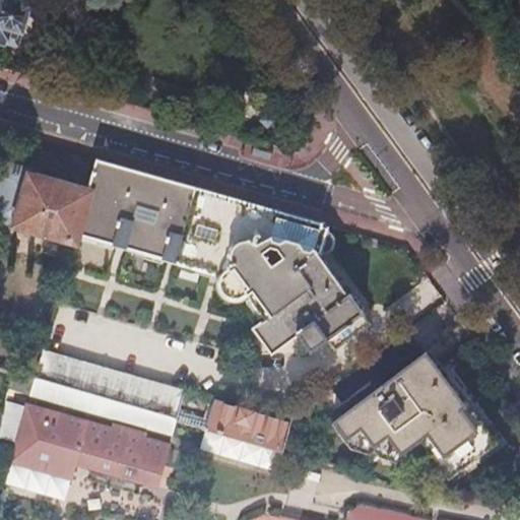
[(0,0),(0,41),(17,46),(29,1),(25,0),(0,0)]
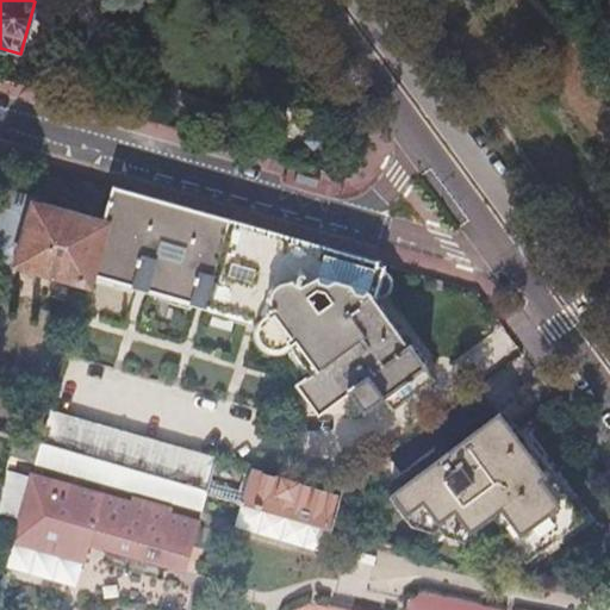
[(381,299),(385,298),(388,296),(391,291),(393,287),(393,282),(392,279),(391,274),(387,271),(384,268),(385,265),(114,187),(103,229),(89,274),(259,323),(256,328),(254,332),(254,337),(255,343),(256,348),(260,353),(263,355),(268,359),(273,360),(278,360),(284,359),(288,356),(292,354),(312,379),(298,390),(319,418),(352,396),(366,416),(387,400),(394,409),(434,379),(425,369),(428,367),(410,344),(408,346),(372,299),(377,300),(381,299)]
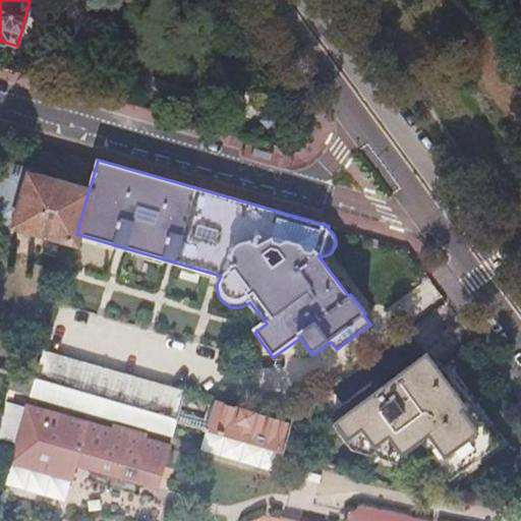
[(76,234),(88,195),(24,177),(26,171),(6,165),(2,179),(3,179),(0,190),(0,229),(8,232),(10,226),(73,245),(76,234)]
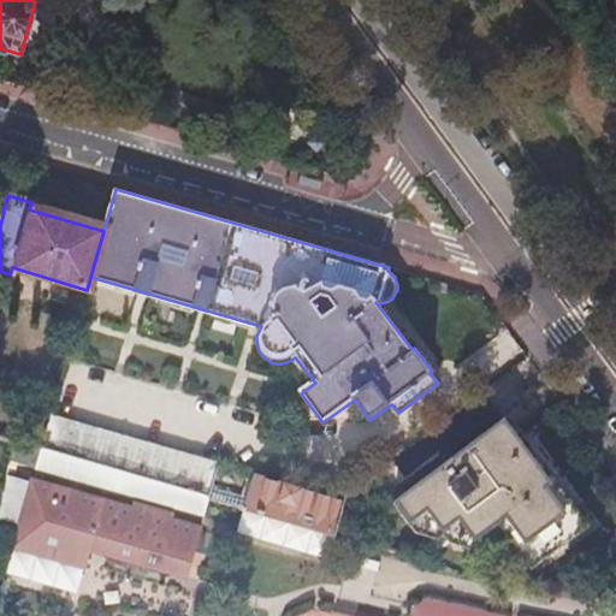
[(51,418),(42,448),(80,458),(80,461),(189,492),(206,497),(214,465),(51,418)]
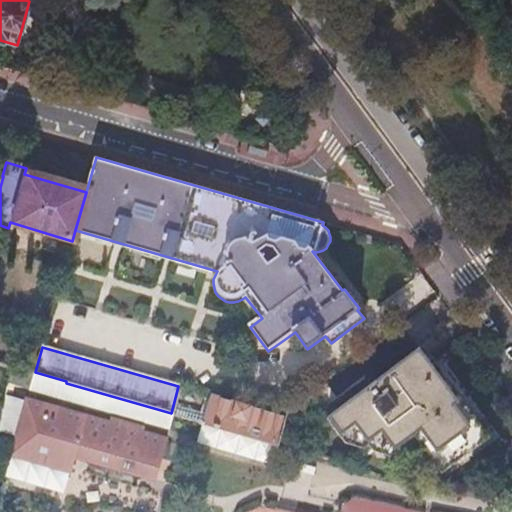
[(416,352),(379,379),(389,391),(425,364),(416,352)]
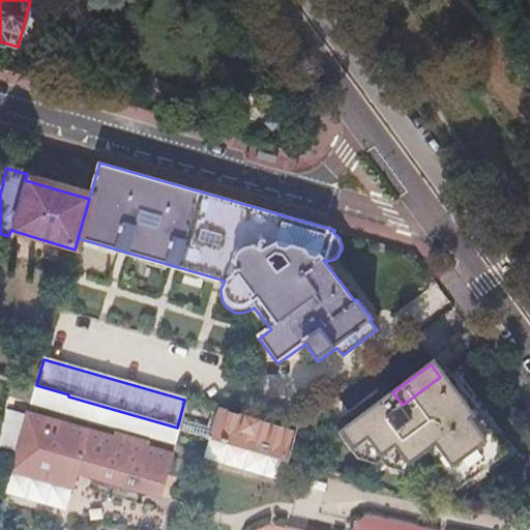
[(403,405),(392,392),(339,432),(354,452),(364,455),(376,447),(386,461),(401,451),(409,463),(437,443),(461,474),(495,449),(440,377),(403,405)]
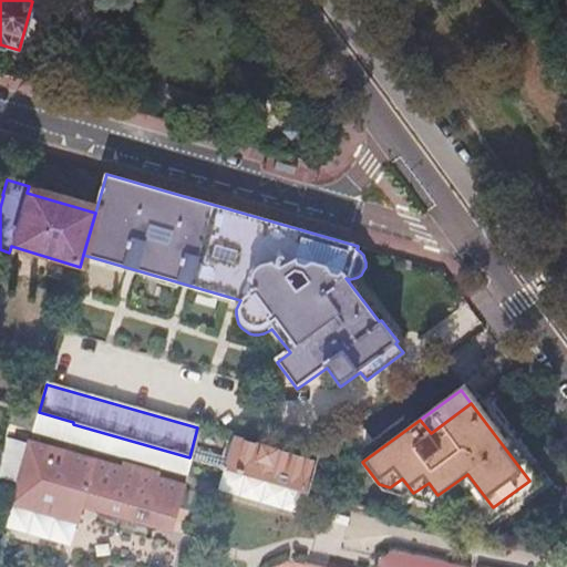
[(73,422),(39,412),(33,431),(168,470),(174,453),(73,424),(73,422)]
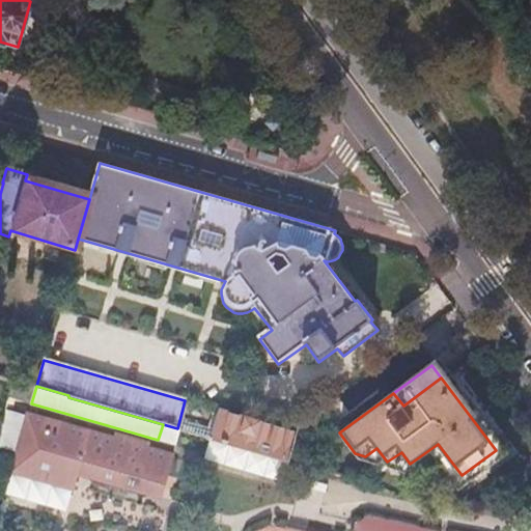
[(263,453),(289,460),(299,432),(221,410),(213,439),(263,453)]
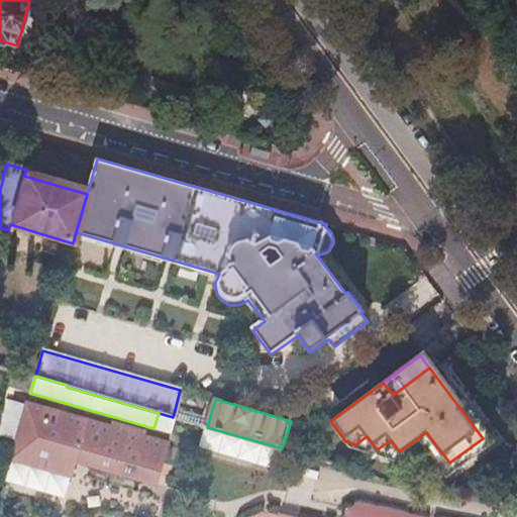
[(9,471),(40,480),(68,487),(72,472),(147,494),(153,472),(160,474),(168,444),(28,403),(9,471)]
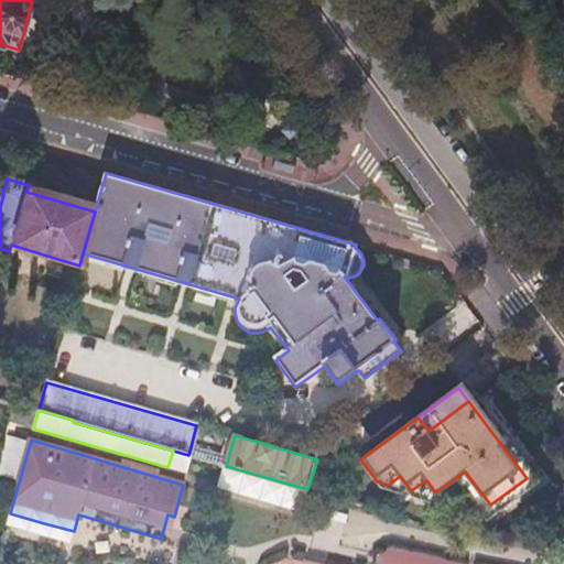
[(275,498),(280,481),(226,466),(208,461),(203,478),(275,498)]
